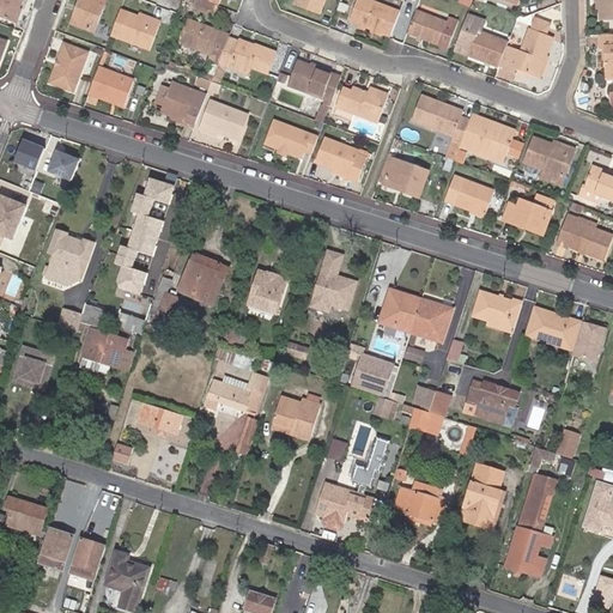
[(0,0),(0,18),(13,23),(18,8),(22,0),(0,0)]
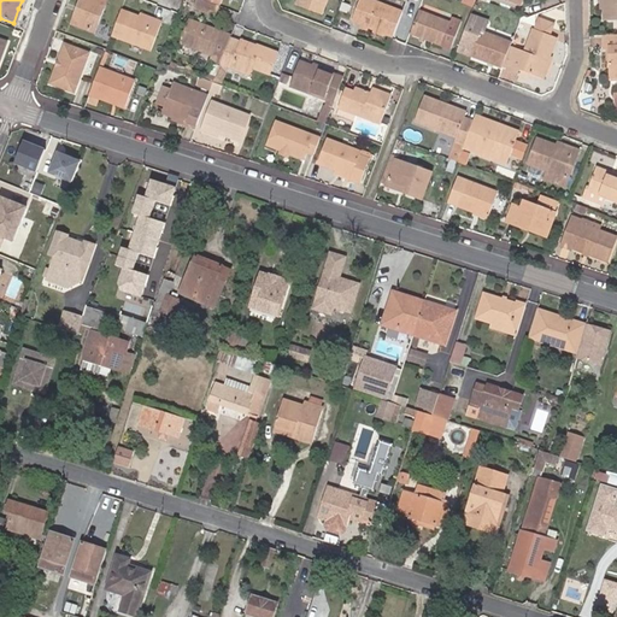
[(107,0),(80,0),(77,6),(81,9),(74,24),(95,31),(107,0)]
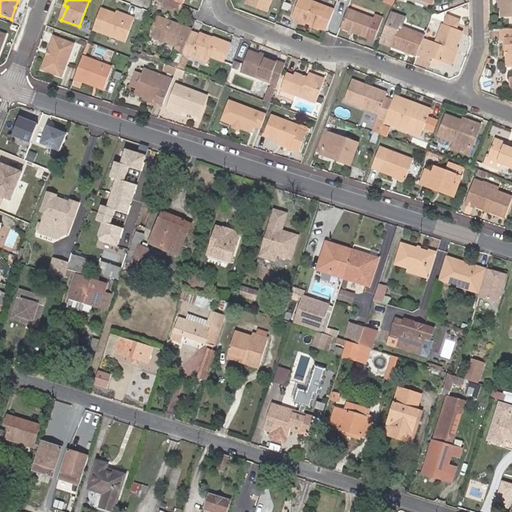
[(250,0),(249,5),(267,12),(271,0),(250,0)]
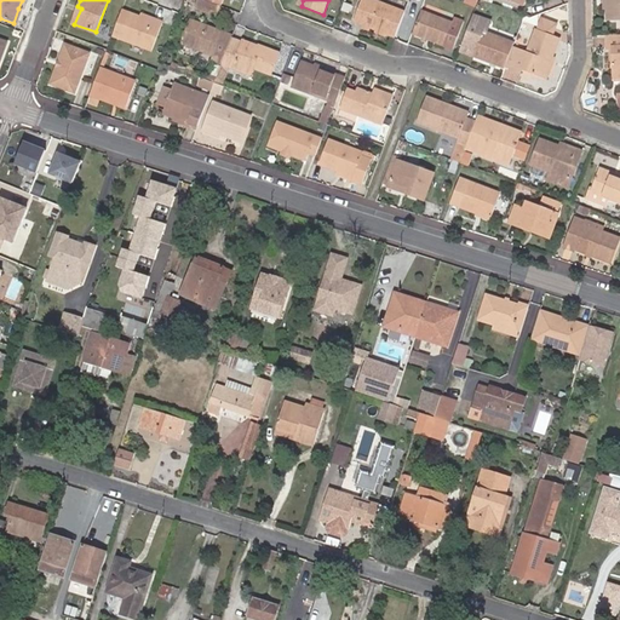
[(383,32),(394,36),(402,12),(369,0),(360,0),(352,19),(362,23),(362,26),(367,28),(368,26),(377,29),(383,32)]
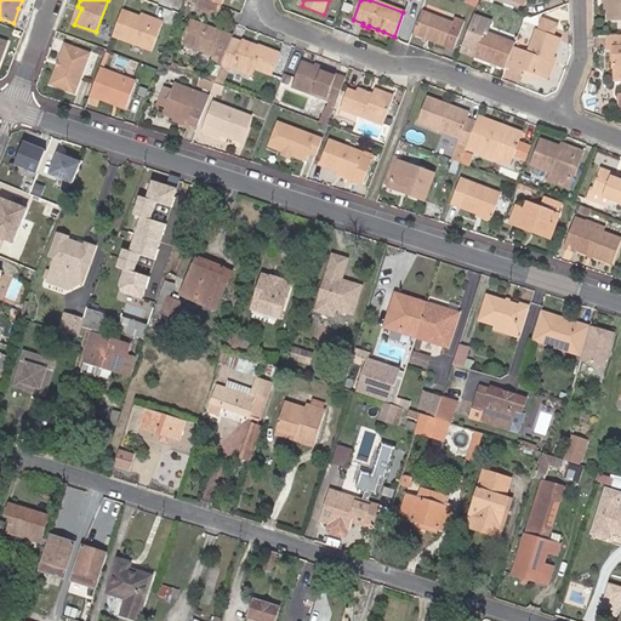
[(620,0),(608,0),(608,6),(609,18),(620,17),(620,0)]
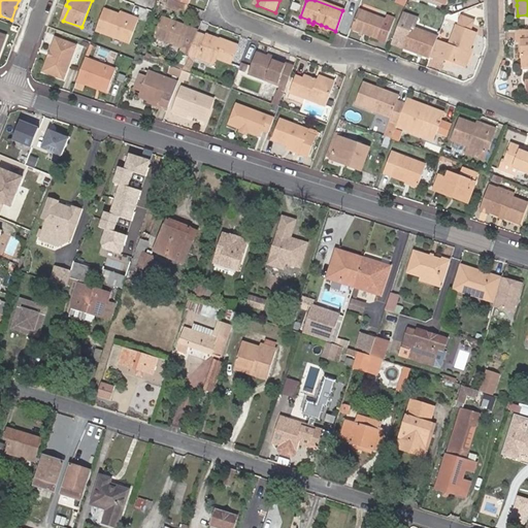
[(120,13),(104,8),(97,29),(130,42),(139,19),(131,14),(130,18),(120,13)]
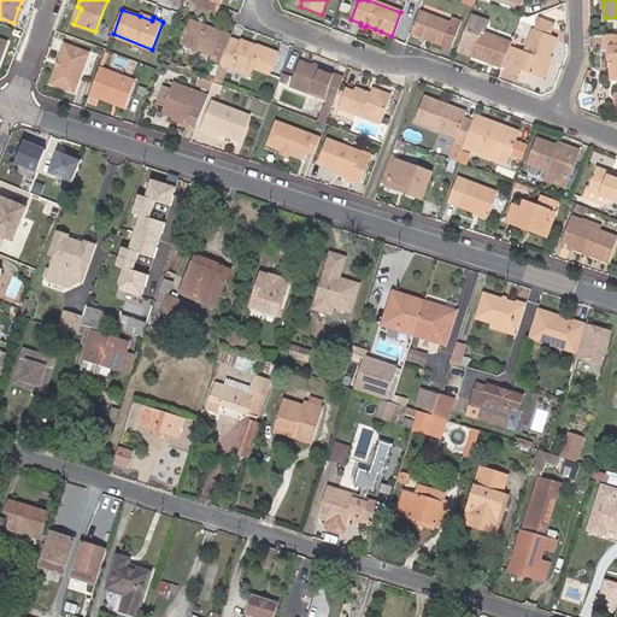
[(417,11),(410,31),(422,36),(425,39),(441,43),(442,42),(451,46),(460,22),(451,18),(448,22),(417,11)]
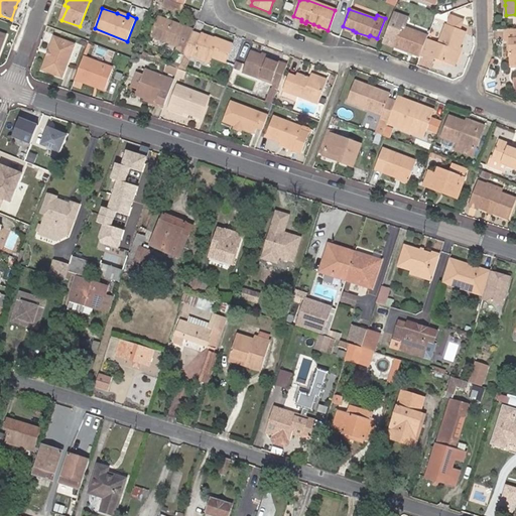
[(393,45),(418,55),(425,37),(425,36),(426,35),(404,27),(406,20),(405,16),(392,12),(381,40),(393,45)]
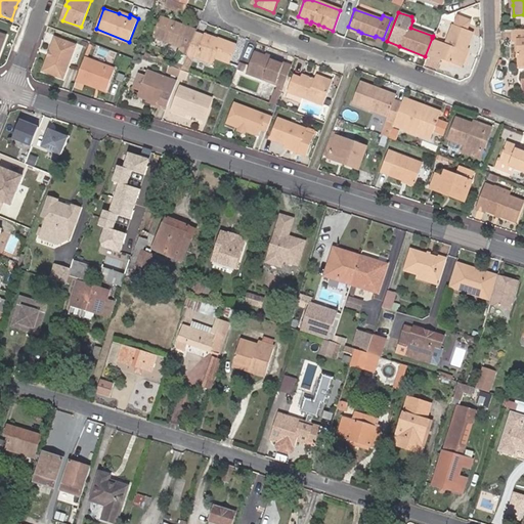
[(454,17),(441,12),(439,18),(453,24),(454,17)]
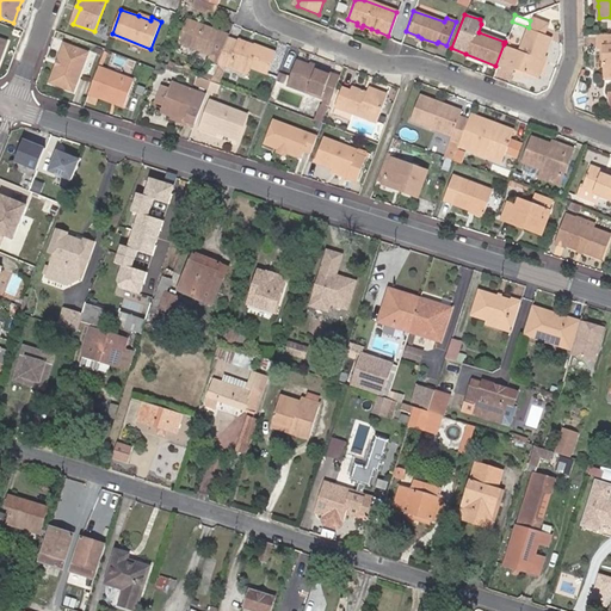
[(228,39),(229,36),(187,20),(179,42),(211,55),(221,59),(228,39)]
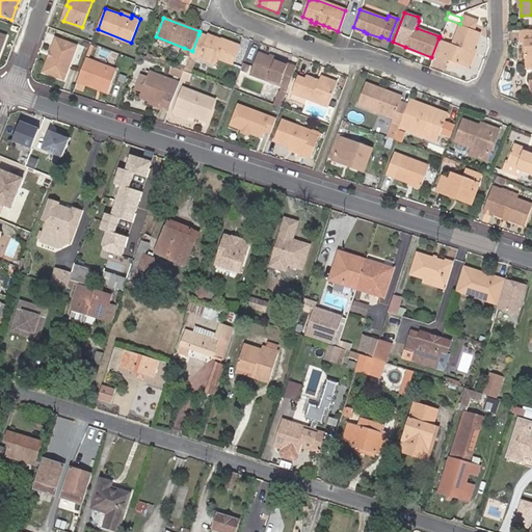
[(464,67),(471,51),(478,34),(458,27),(453,42),(452,44),(439,38),(431,57),(436,59),(445,63),(446,59),(464,67)]
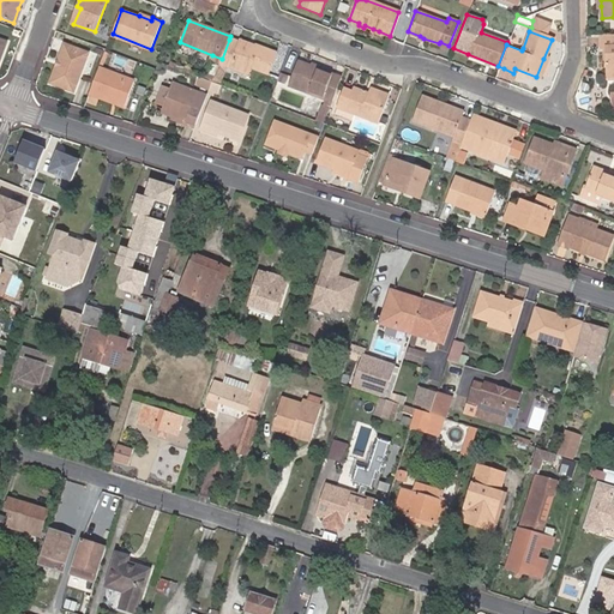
[(613,34),(601,34),(602,47),(607,47),(608,71),(613,70),(613,34)]
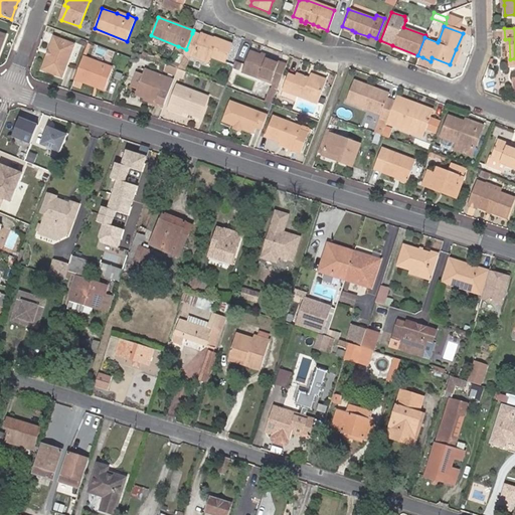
[(201,37),(192,33),(186,49),(184,52),(184,53),(178,69),(180,69),(185,71),(190,56),(207,62),(209,55),(224,62),(230,44),(215,38),(214,41),(201,37)]
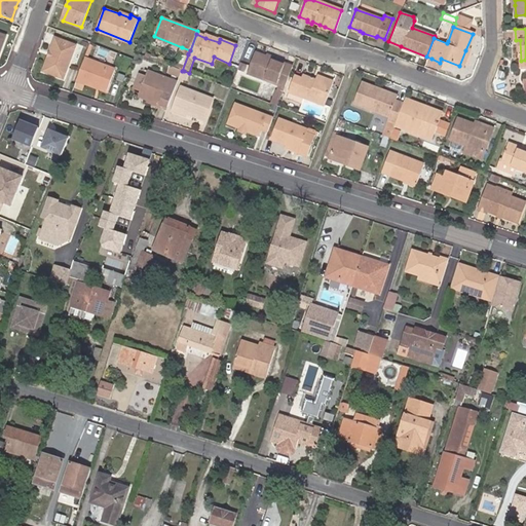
[(208,34),(205,38),(219,42),(220,39),(208,34)]
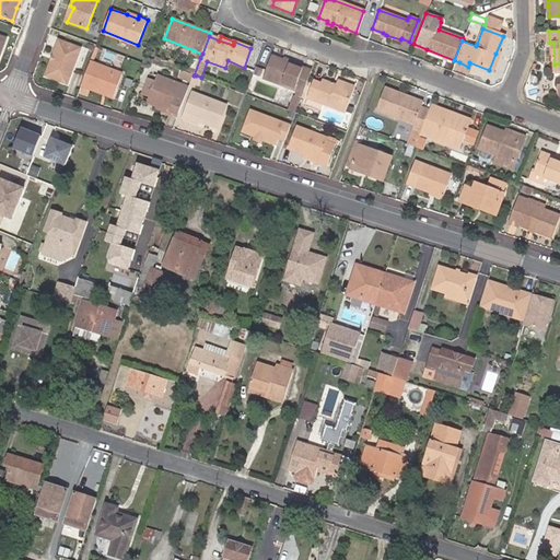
[(59,39),(45,76),(68,84),(81,48),(59,39)]
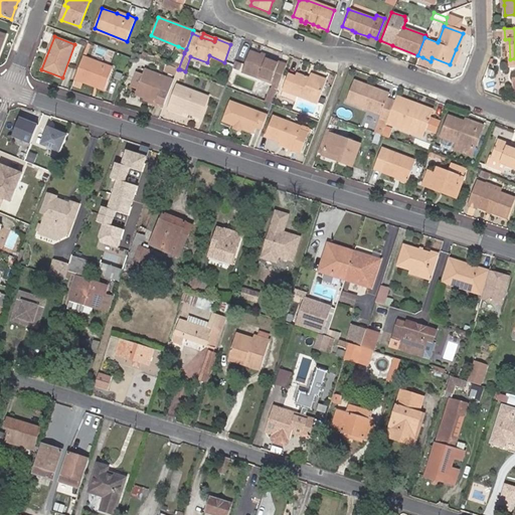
[(173,62),(171,66),(178,69),(184,53),(184,52),(186,49),(178,46),(176,50),(181,53),(177,63),(173,62)]
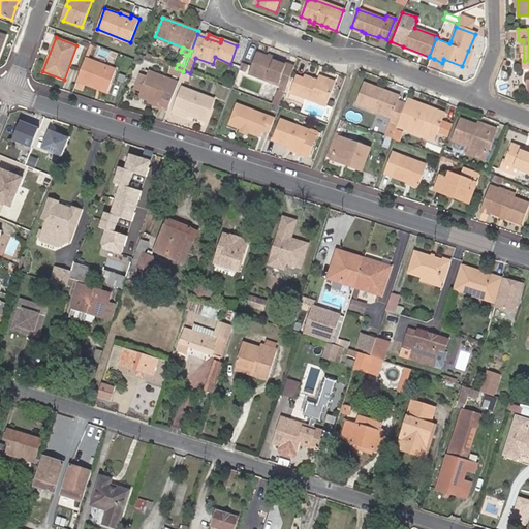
[(471,52),(468,51),(462,66),(465,67),(471,52)]
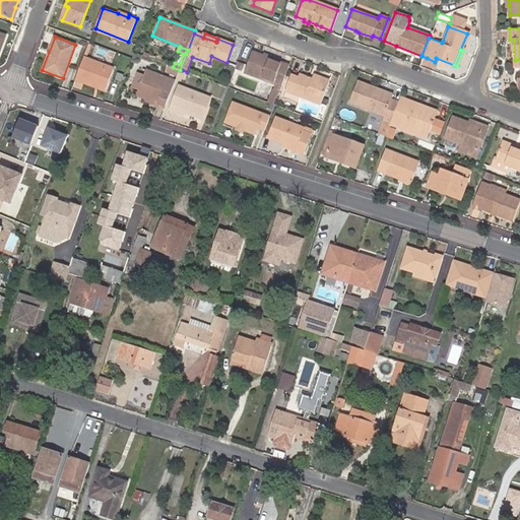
[(283,78),(288,66),(254,53),(251,60),(249,59),(244,71),(278,84),(281,77),(283,78)]
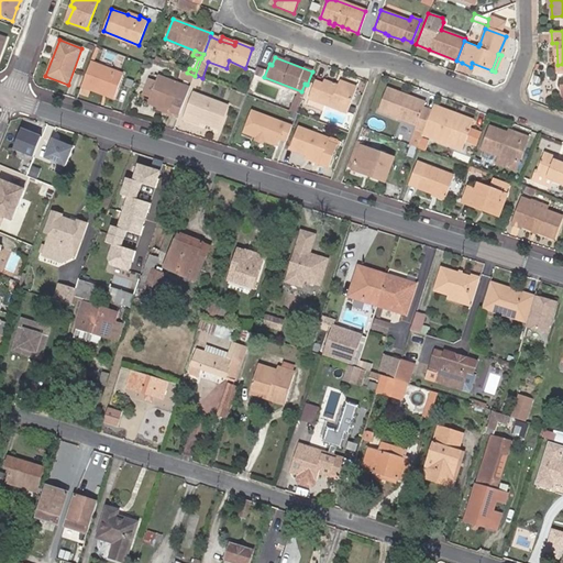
[(90,62),(81,86),(91,89),(94,85),(108,91),(106,95),(114,98),(123,75),(90,62)]
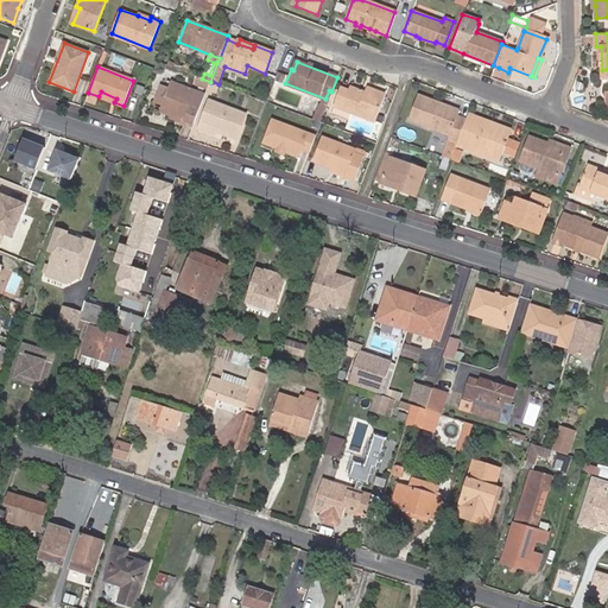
[(145,88),(149,80),(140,76),(137,86),(145,88)]
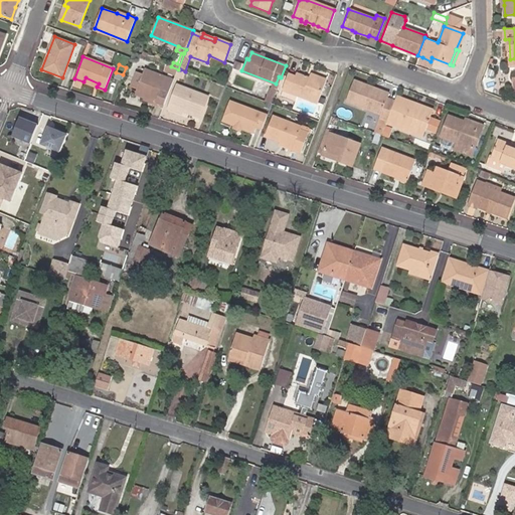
[(171,66),(169,65),(166,71),(176,74),(178,69),(171,66)]
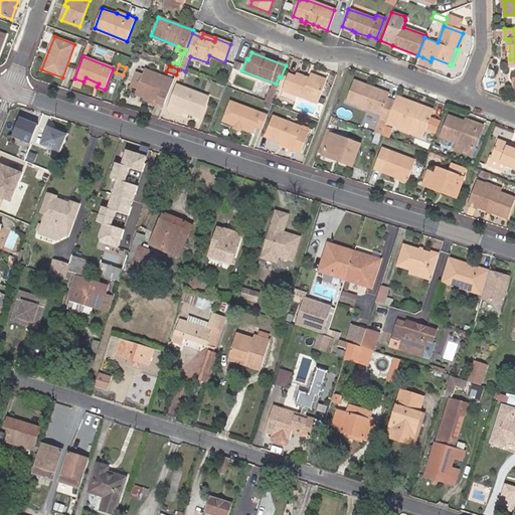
[(155,105),(163,108),(174,80),(147,69),(136,94),(147,98),(157,102),(155,105)]
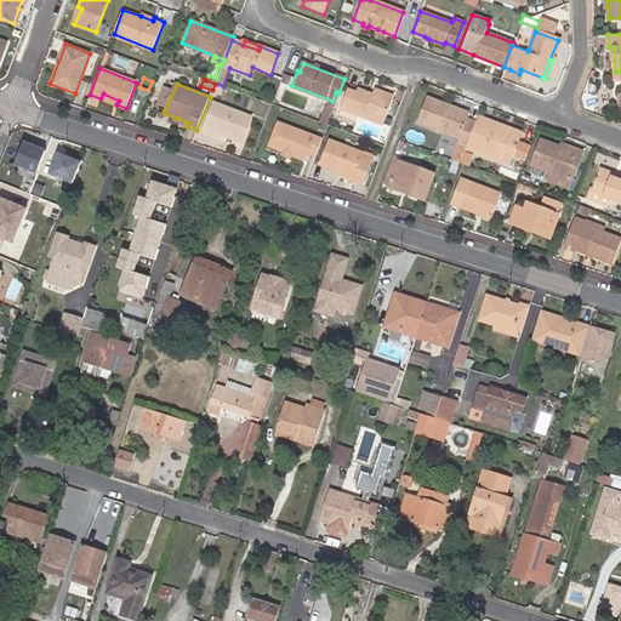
[(215,84),(212,90),(221,93),(223,86),(217,84),(215,84)]
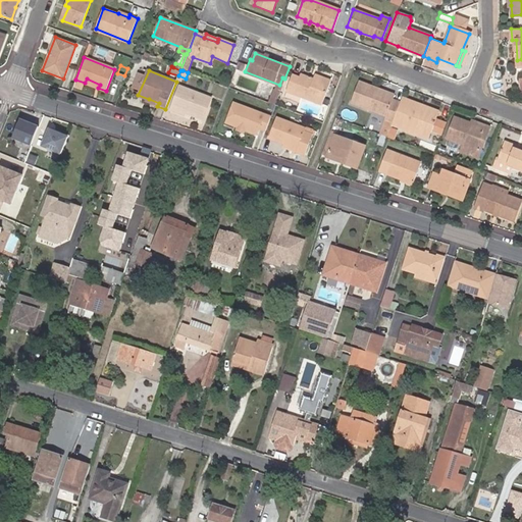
[(321,104),(323,97),(329,82),(314,75),(313,80),(301,74),(299,79),(292,75),(285,91),(321,104)]
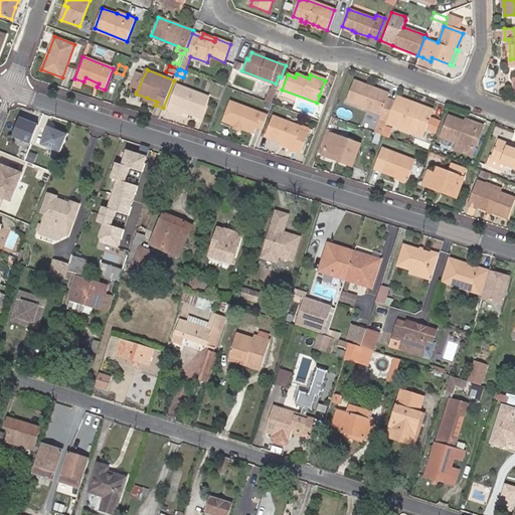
[(83,81),(97,87),(99,83),(86,77),(83,81)]
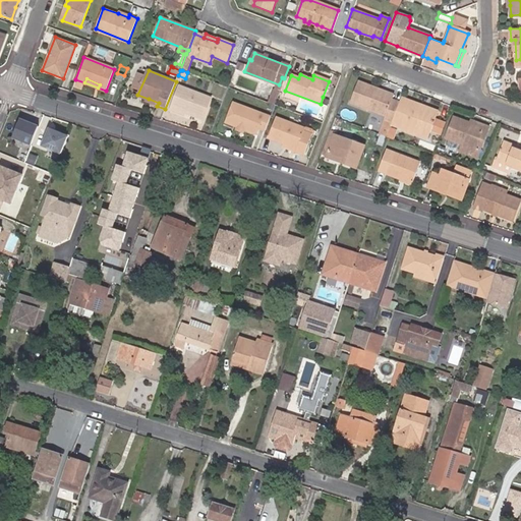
[(391,121),(398,101),(392,99),(393,93),(358,80),(349,102),(384,115),(383,118),(379,133),(385,135),(391,121)]
